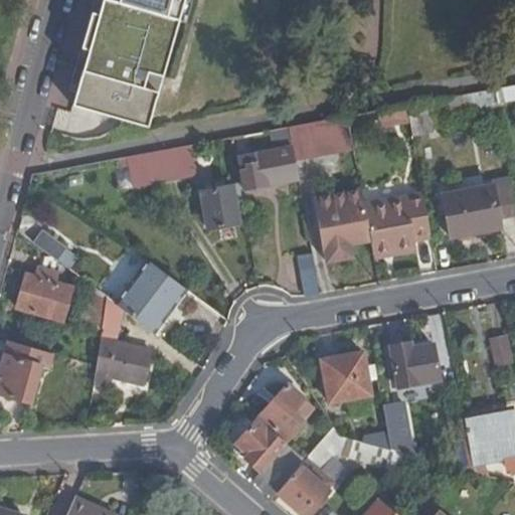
[(110,0),(95,52),(102,54),(97,73),(81,68),(71,105),(123,120),(147,127),(157,92),(143,88),(147,71),(157,74),(166,43),(156,41),(164,15),(175,18),(180,0),(110,0)]
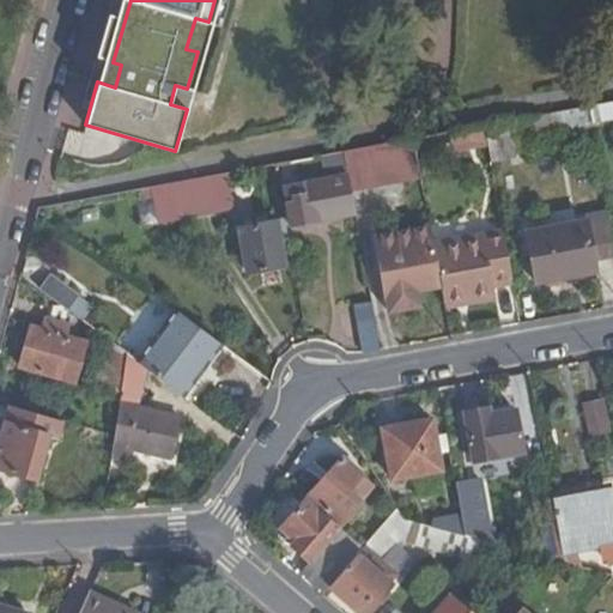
[(485,123),(487,138),(559,125),(562,133),(592,127),(587,105),(485,123)]
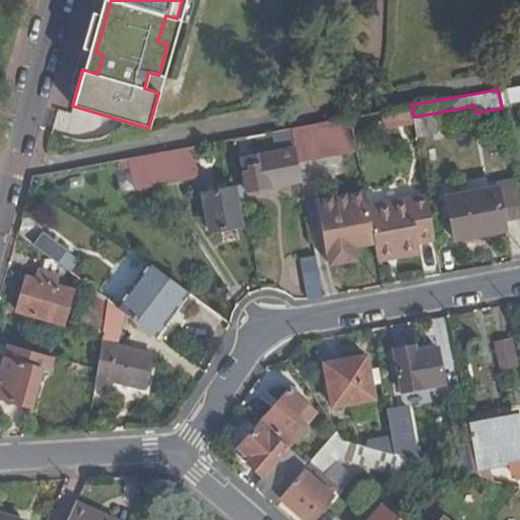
[(369,113),(351,116),(355,142),(356,152),(363,151),(366,169),(409,160),(407,149),(417,147),(413,117),(411,105),(394,108),(400,139),(375,142),(369,113)]
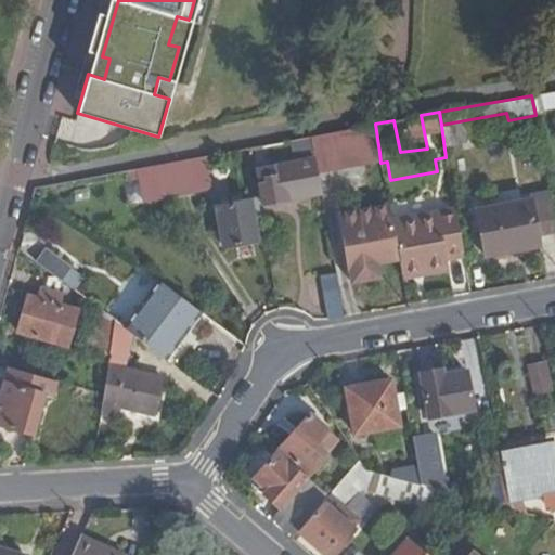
[(375,124),(309,136),(313,155),(315,163),(379,152),(375,124)]
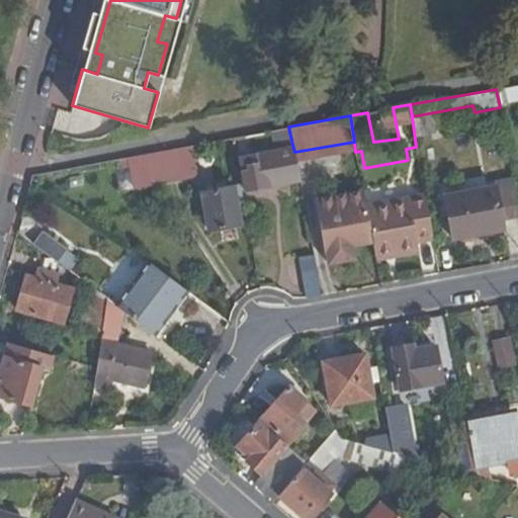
[(191,145),(132,157),(135,186),(195,175),(191,145)]
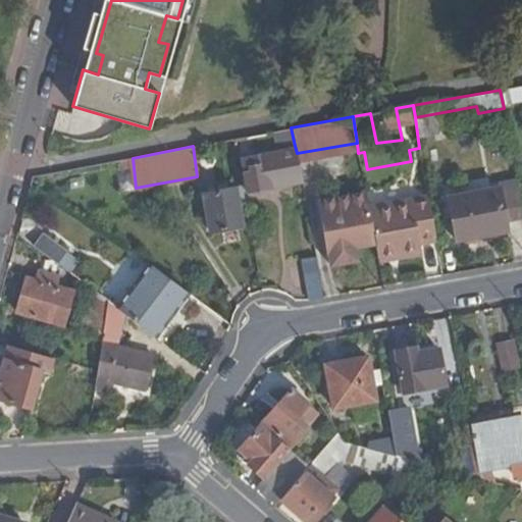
[(302,179),(295,146),(241,155),(246,190),(302,179)]
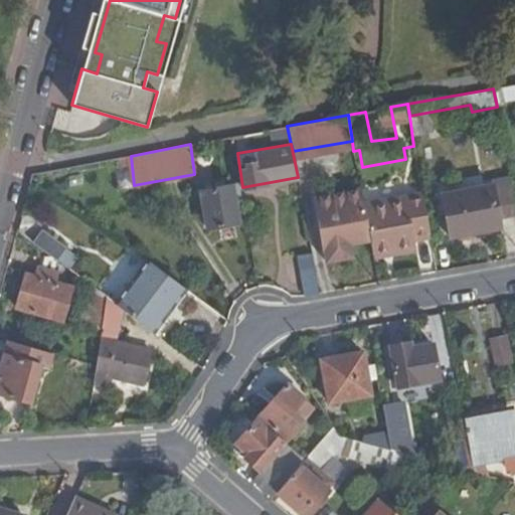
[(514,211),(514,199),(511,181),(444,193),(452,233),(500,225),(499,214),(514,211)]
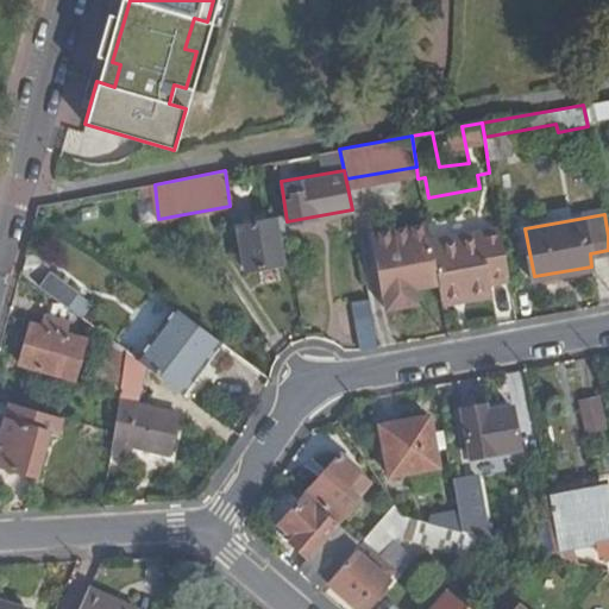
[(289,252),(283,218),(238,225),(246,271),(282,264),(282,252),(289,252)]
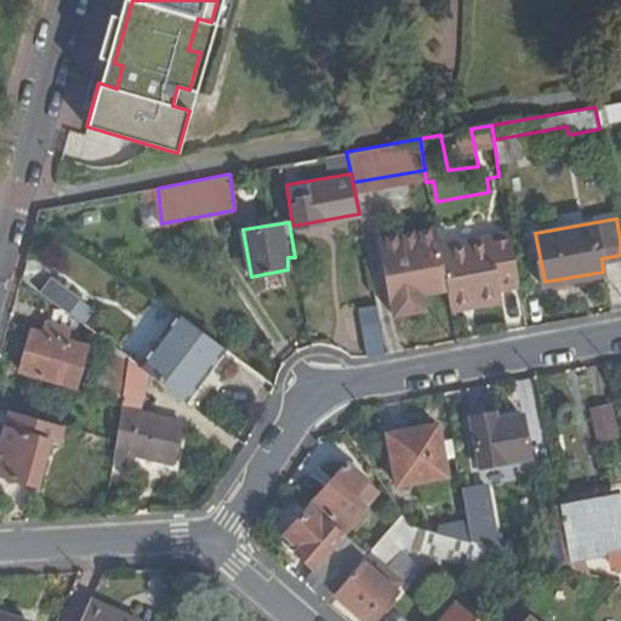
[(439,245),(434,226),(379,237),(392,314),(416,311),(415,296),(446,290),(439,245)]
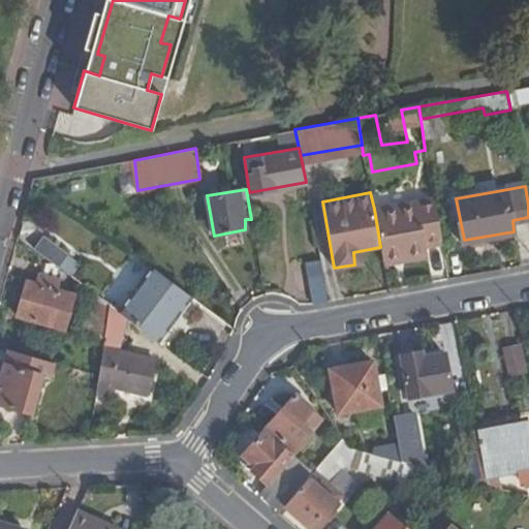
[(374,209),(380,247),(382,258),(405,255),(406,259),(426,255),(424,246),(442,243),(434,197),(374,209)]
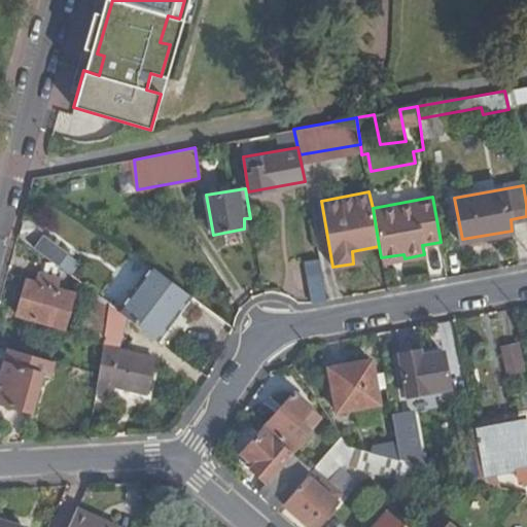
[(42,236),(33,249),(41,255),(58,267),(66,255),(42,236)]
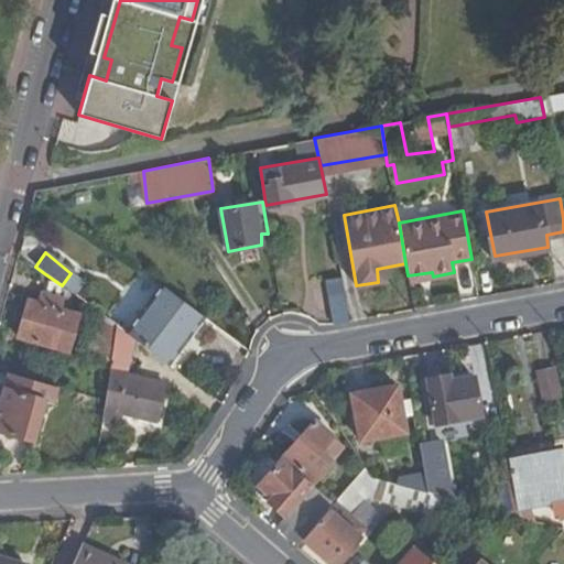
[(432,272),(408,275),(409,282),(433,277),(432,272)]
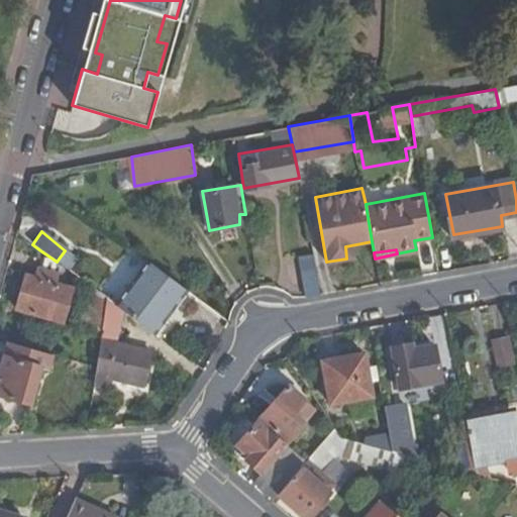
[(57,262),(40,250),(36,267),(57,273),(60,265),(57,262)]
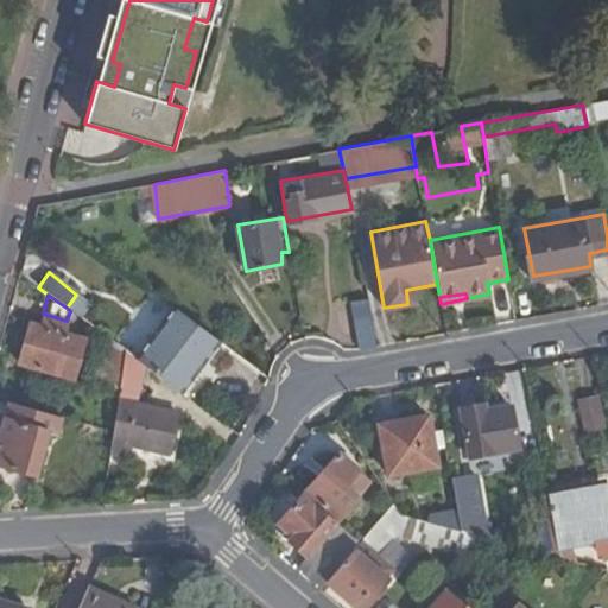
[(221,340),(176,304),(134,358),(181,392),(221,340)]
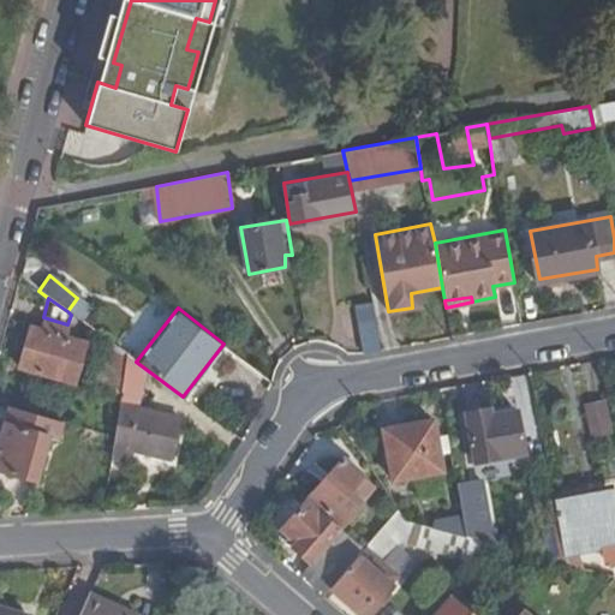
[(365,342),(366,353),(381,350),(374,318),(372,309),(356,312),(362,344),(365,342)]
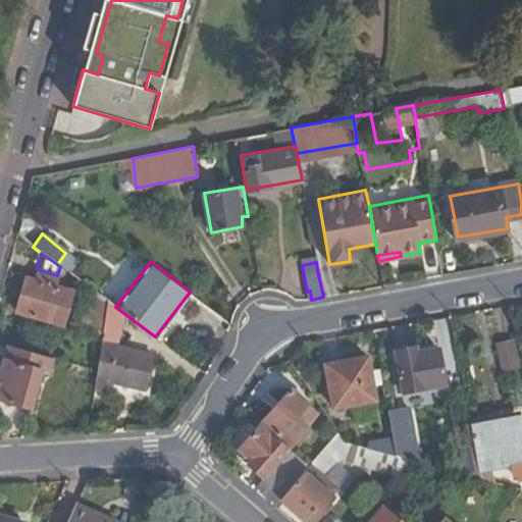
[(57,275),(37,269),(34,279),(27,276),(15,311),(62,325),(71,291),(56,288),(59,275),(57,275)]
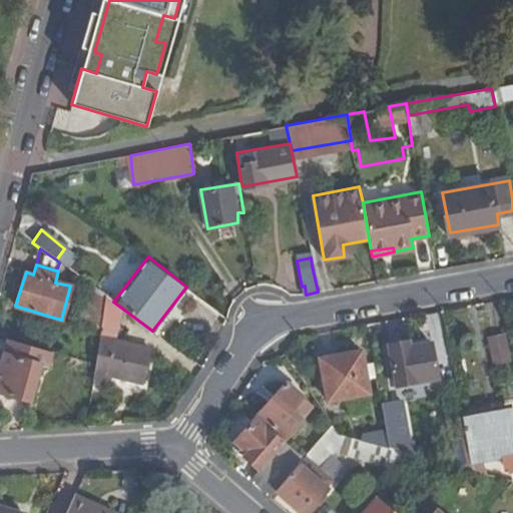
[(95,365),(94,380),(103,382),(105,373),(140,383),(149,349),(114,341),(120,309),(104,304),(95,365)]
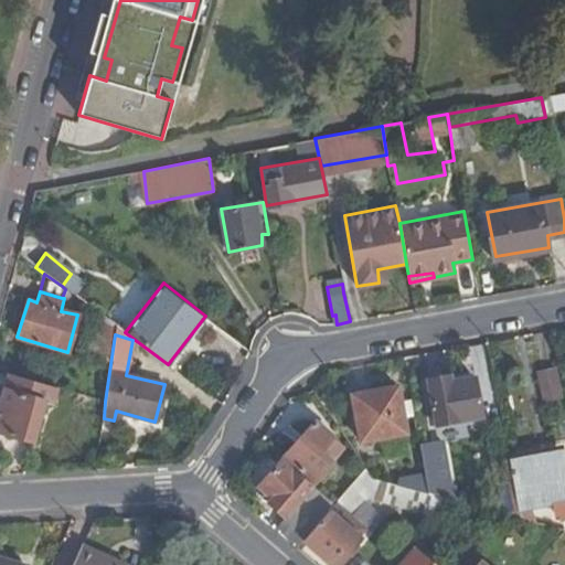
[(555,365),(539,369),(544,398),(561,395),(555,365)]
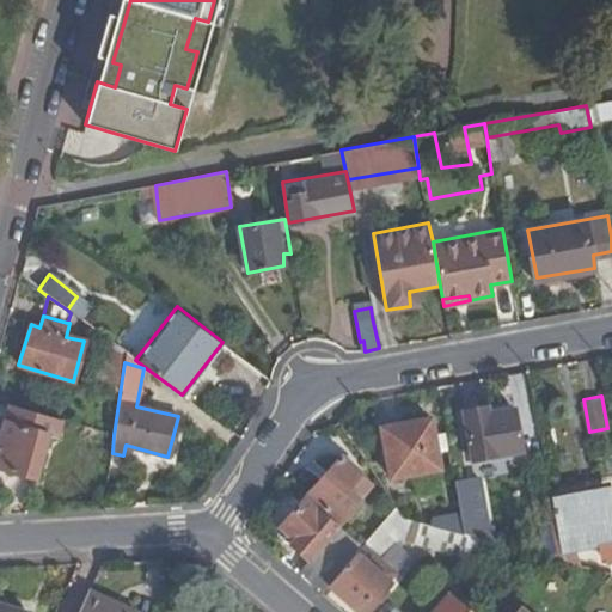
[(63,420),(7,404),(0,427),(0,467),(35,478),(49,435),(57,438),(63,420)]
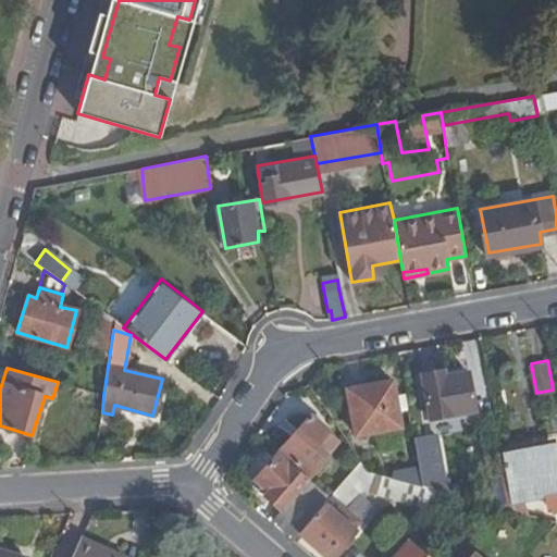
[(446,373),(445,368),(422,372),(431,417),(474,410),(468,370),(446,373)]
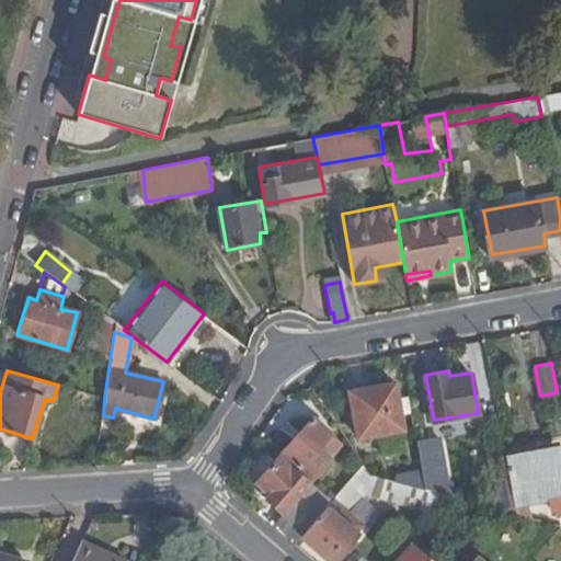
[(402,427),(396,382),(351,391),(357,436),(402,427)]
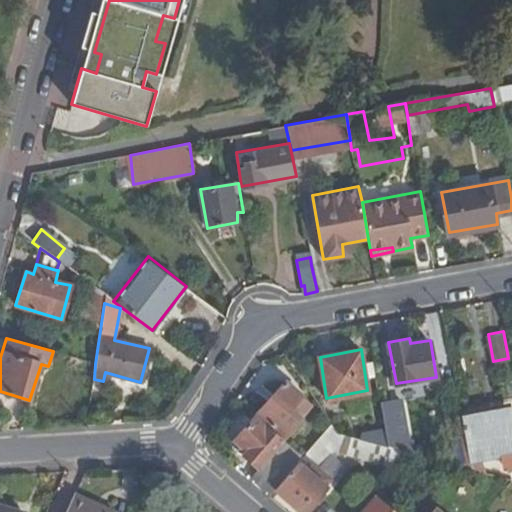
[(259,412),(287,437),(306,415),(294,405),(303,393),(287,379),(259,412)]
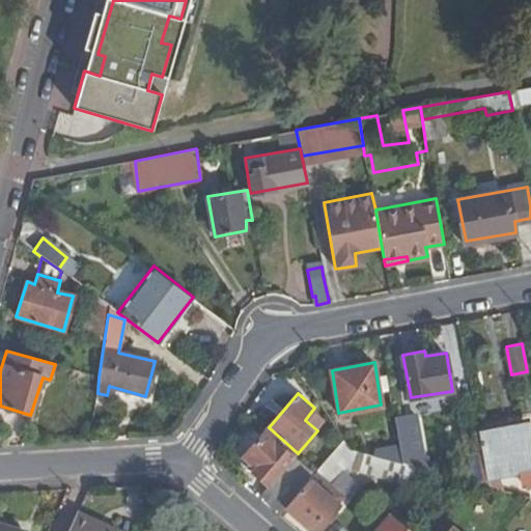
[(314,408),(305,420),(317,430),(326,419),(314,408)]
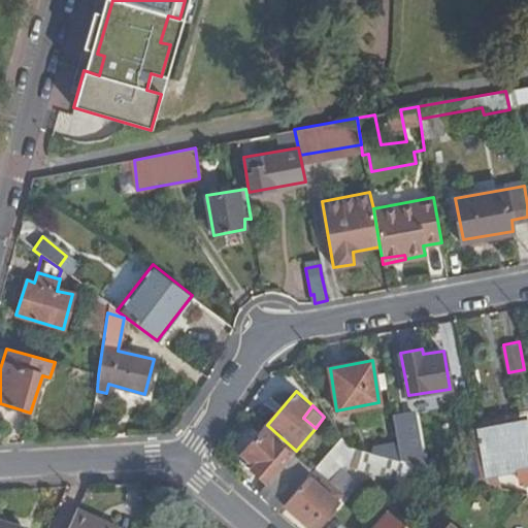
[(477,430),(480,451),(485,472),(519,468),(521,479),(527,483),(527,482),(527,435),(526,424),(477,430)]
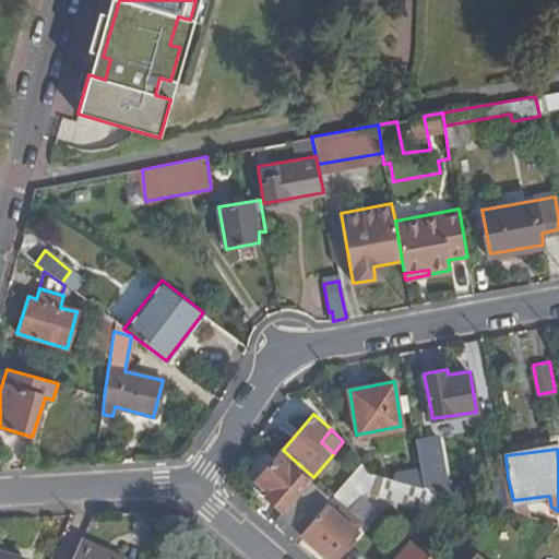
[(331,497),(280,452),(260,478),(273,489),(266,496),(306,527),(328,502),(331,497)]
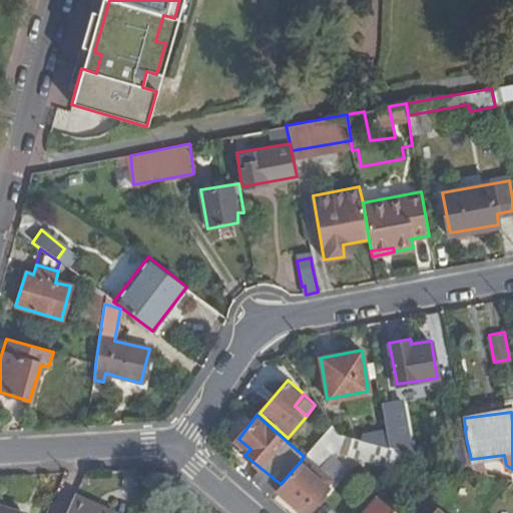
[(336,449),(391,467),(404,451),(389,447),(355,438),(341,434),(333,422),(307,453),(321,465),(336,449)]
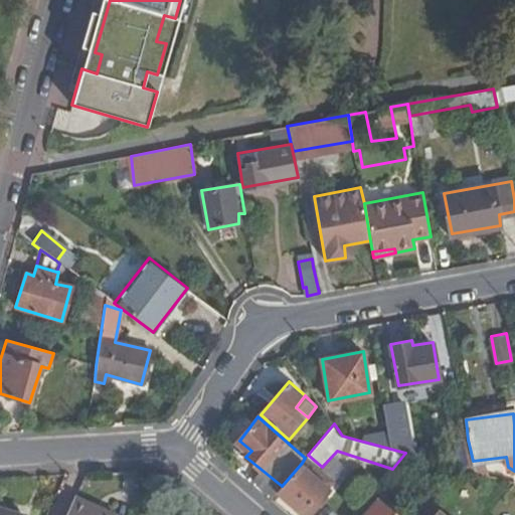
[(386,431),(356,440),(390,449),(387,438),(386,431)]
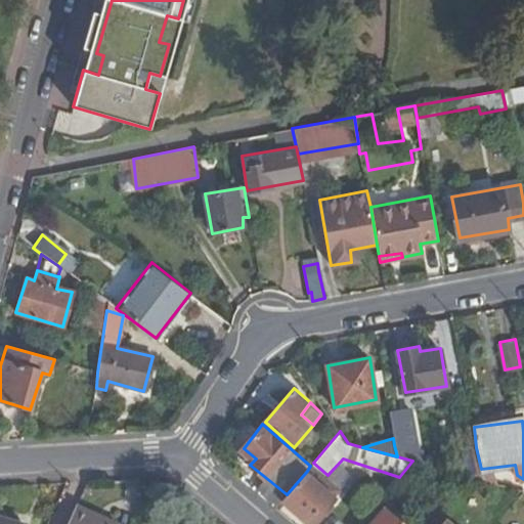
[(397,456),(412,461),(423,464),(426,451),(394,445),(397,456)]
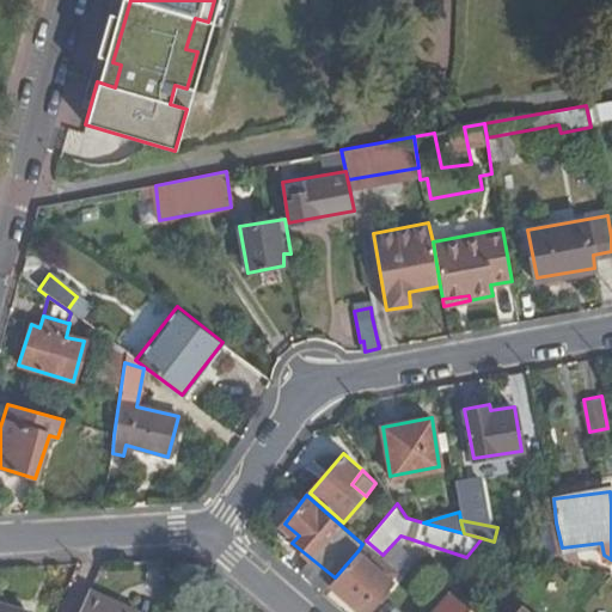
[(543,525),(548,556),(565,561),(562,548),(556,522),(543,525)]
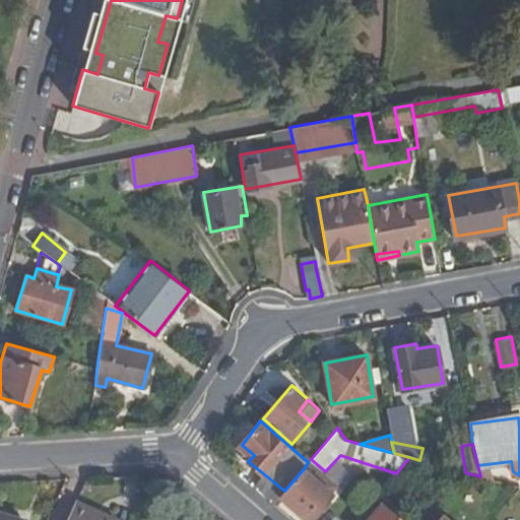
[(284,491),(281,494),(312,519),(334,493),(305,467),(284,491)]
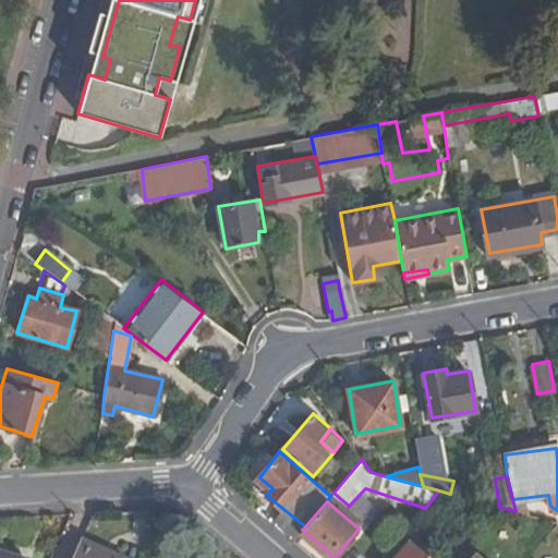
[(120,557),(83,538),(73,557),(120,557)]
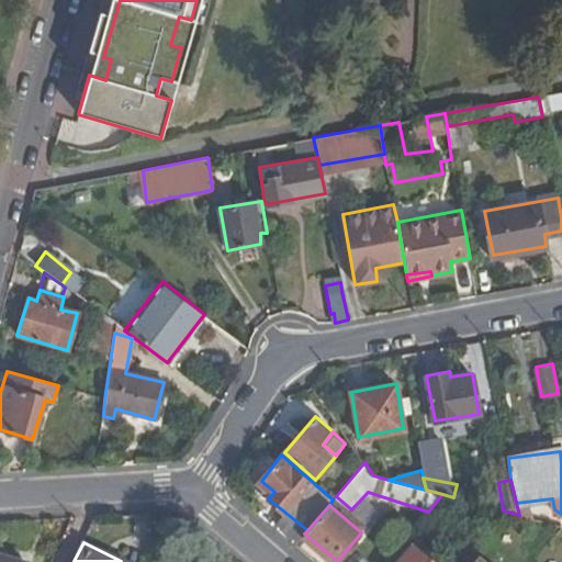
[(431,561),(412,544),(396,561),(431,561)]
